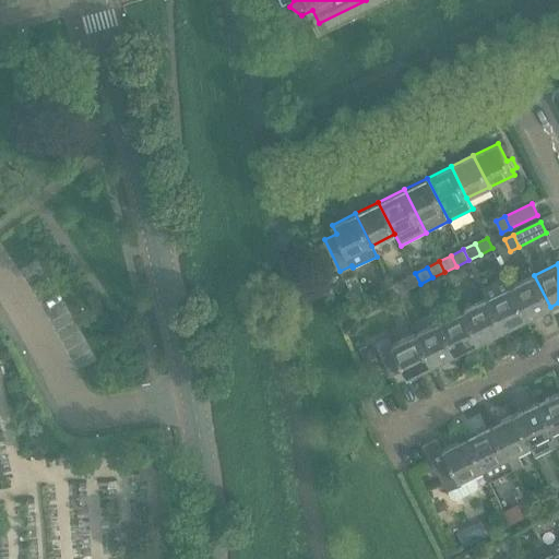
[(408,289),(420,284),(415,273),(403,280),(408,289)]
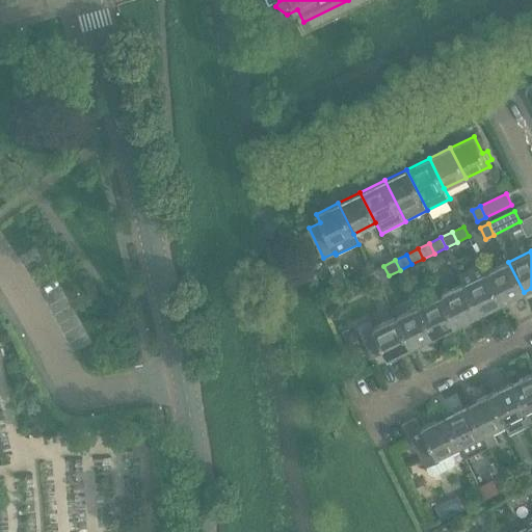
[(524,292),(508,262),(486,273),(502,303),(524,292)]
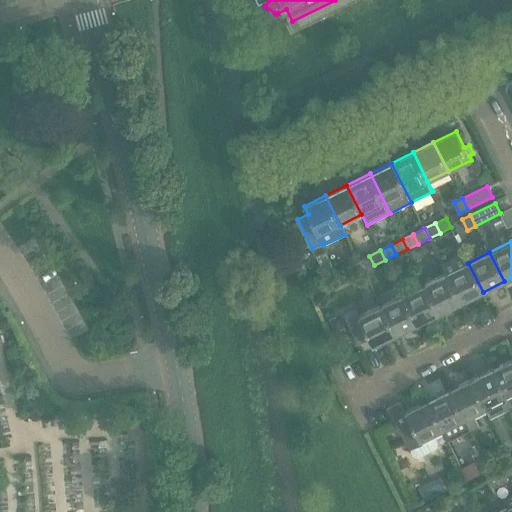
[(483,292),(468,263),(463,253),(441,264),(446,273),(461,303),(483,292)]
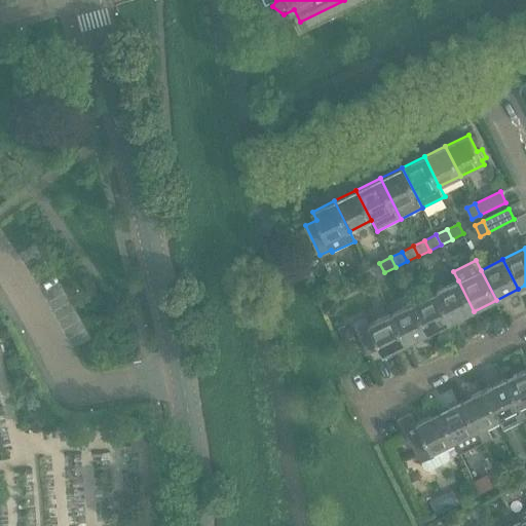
[(384,272),(379,263),(368,268),(373,278),(384,272)]
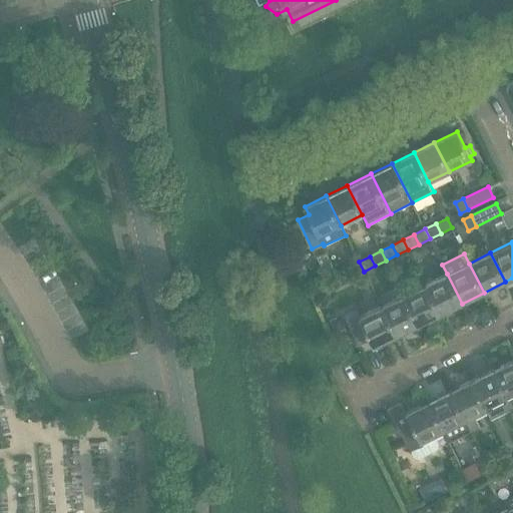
[(364,272),(359,262),(347,268),(352,277),(364,272)]
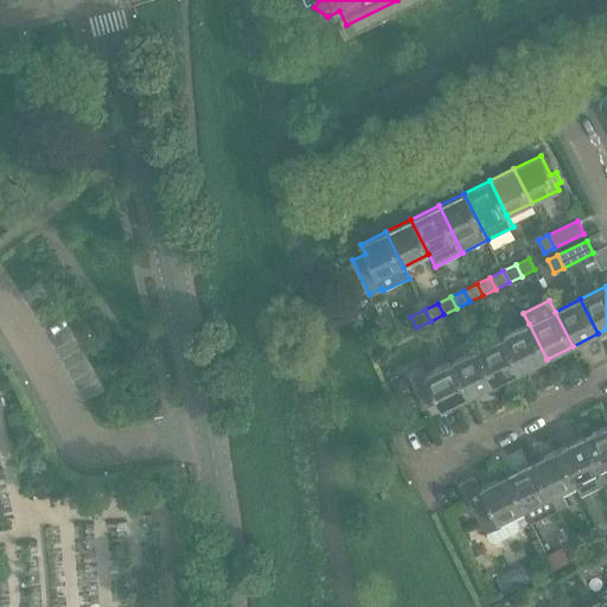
[(547,359),(529,324),(503,337),(521,371),(547,359)]
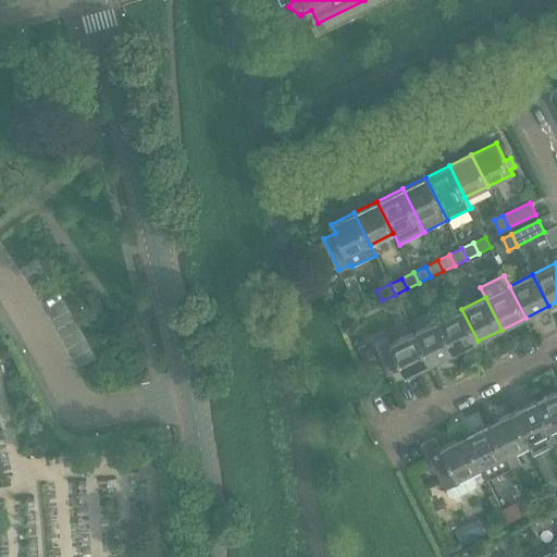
[(478,341),(461,309),(438,320),(456,351),(478,341)]
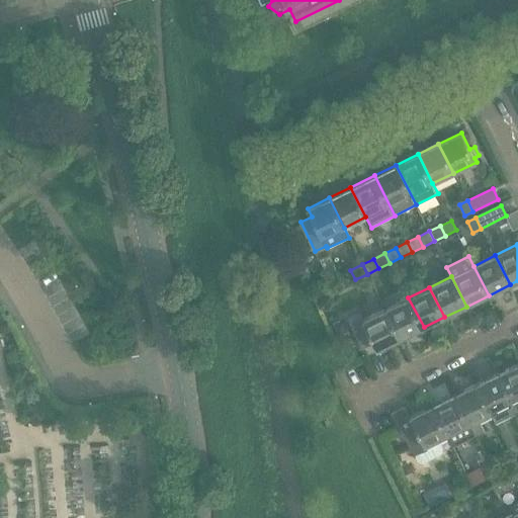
[(424,327),(408,297),(385,310),(400,339),(424,327)]
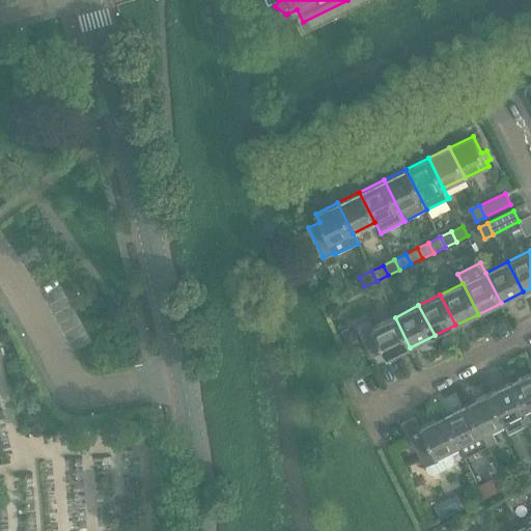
[(410,347),(395,317),(372,329),(368,320),(357,327),(371,356),(383,350),(387,359),(410,347)]
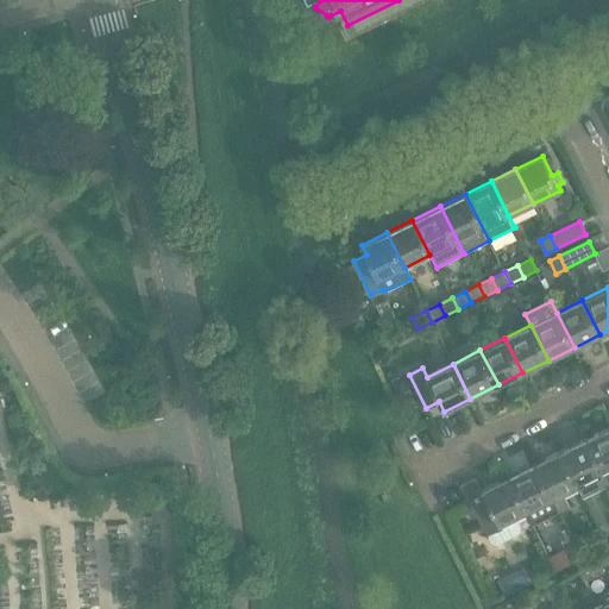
[(608,426),(584,439),(608,485),(608,484),(608,426)]
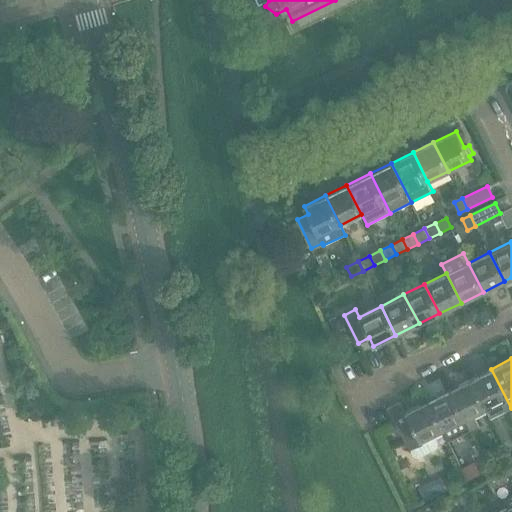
[(511,408),(491,369),(470,380),(485,409),(490,419),(511,408)]
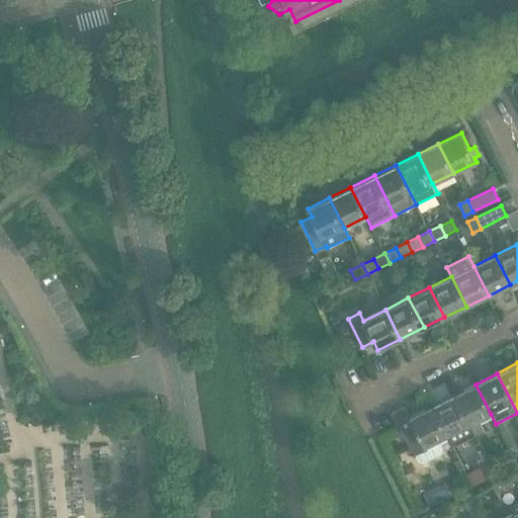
[(491,414),(476,384),(454,395),(475,436),(485,431),(479,420),(491,414)]
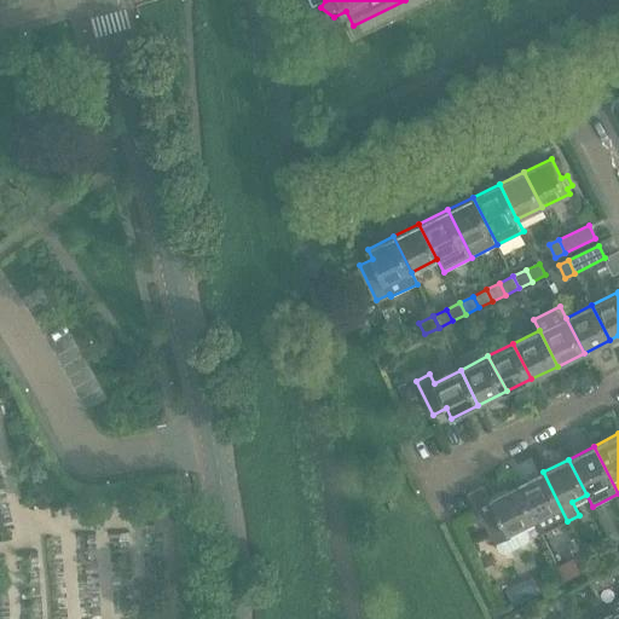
[(567,521),(543,472),(518,484),(534,520),(542,533),(567,521)]
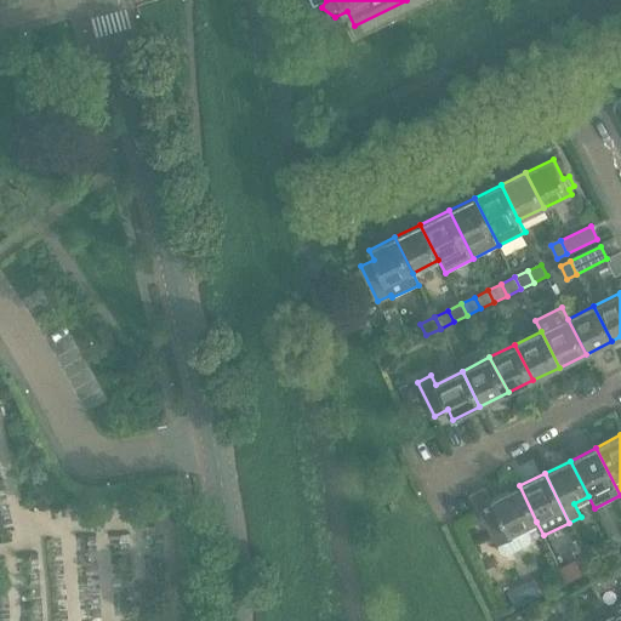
[(527,527),(536,522),(519,485),(491,500),(496,510),(483,516),(501,551),(502,553),(503,553),(506,554),(508,554),(510,554),(527,546),(529,545),(529,543),(530,543),(530,542),(531,540),(531,539),(531,537),(530,536),(527,527)]
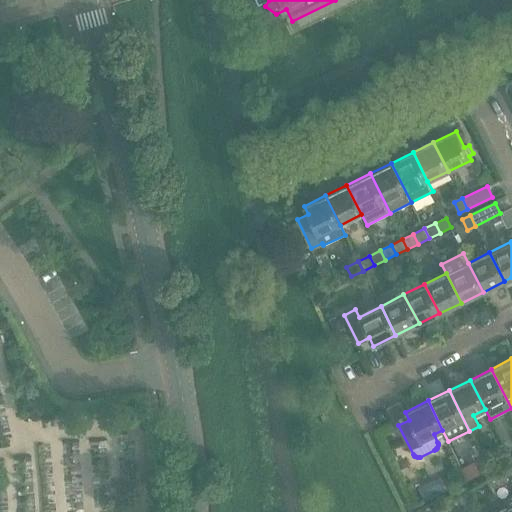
[(498,466),(492,453),(483,458),(489,470),(498,466)]
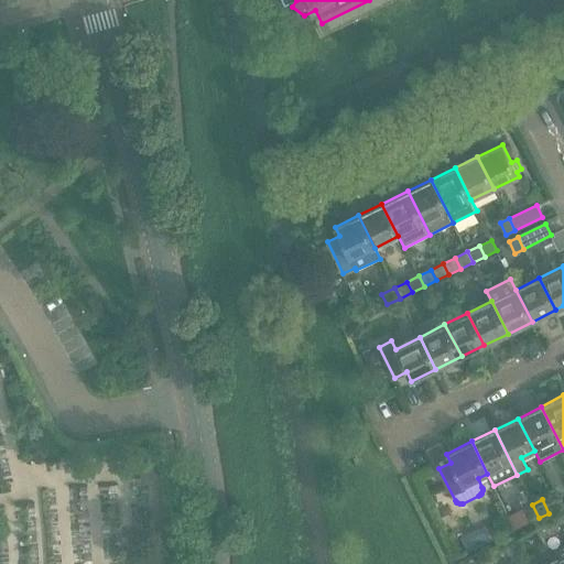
[(539,518),(532,505),(522,510),(529,522),(539,518)]
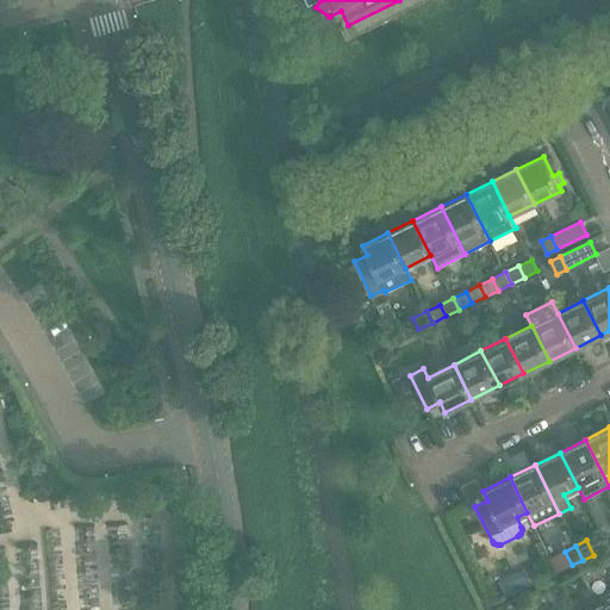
[(598,558),(590,562),(597,577),(605,573),(598,558)]
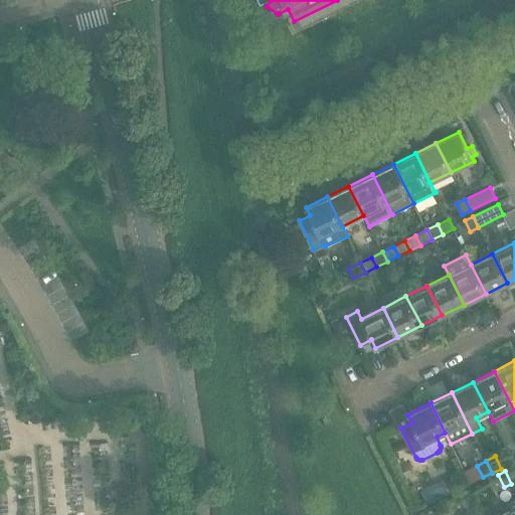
[(498,475),(488,480),(494,492),(504,487),(498,475)]
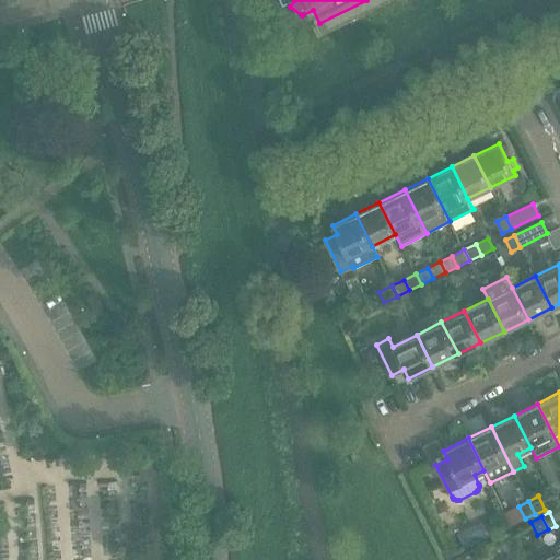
[(559,559),(559,543),(550,548),(553,556),(556,559),(559,559)]
